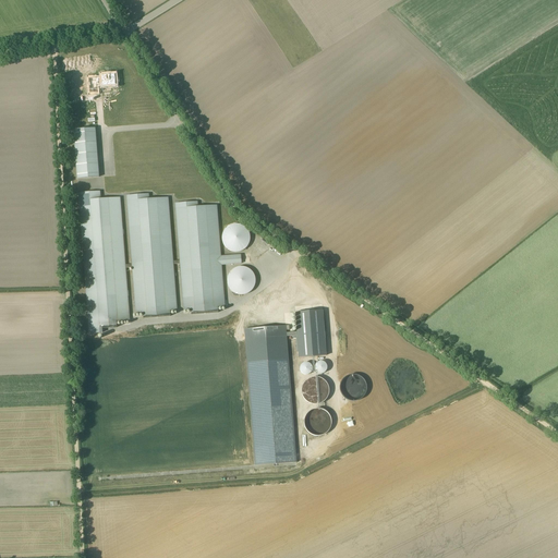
[(82,63),(64,64),(65,75),(82,75),(82,63)]
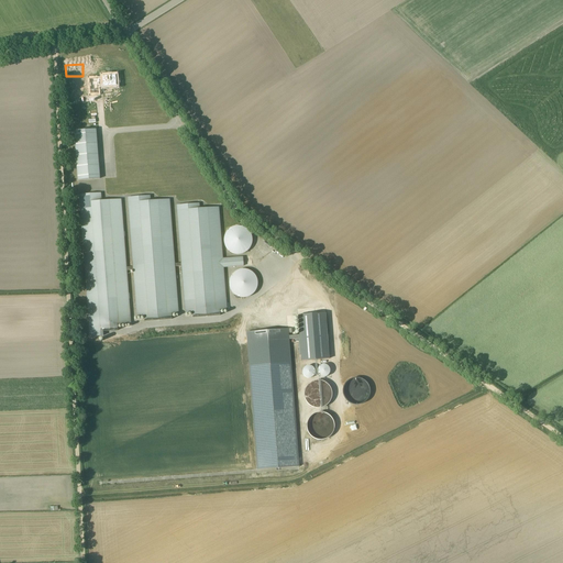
[(103,84),(117,83),(117,73),(111,73),(111,72),(108,73),(102,73),(103,76),(98,76),(98,75),(90,76),(90,90),(98,90),(98,83),(103,81),(103,84)]
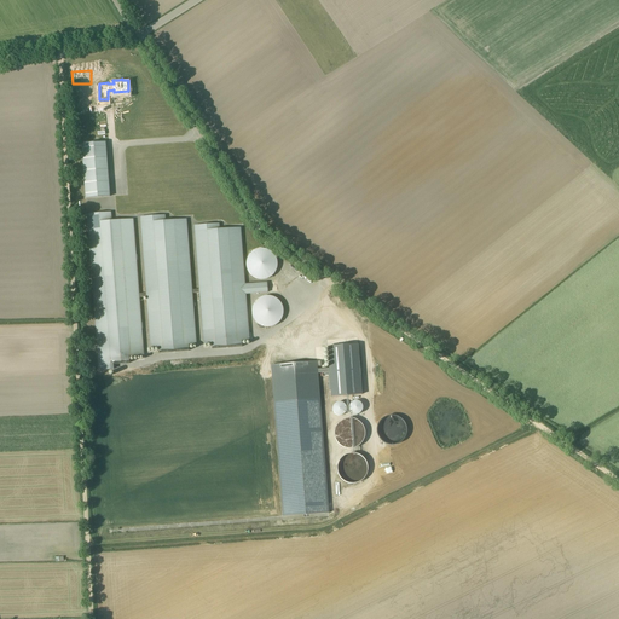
[(105,143),(81,144),(85,198),(109,197),(105,143)]
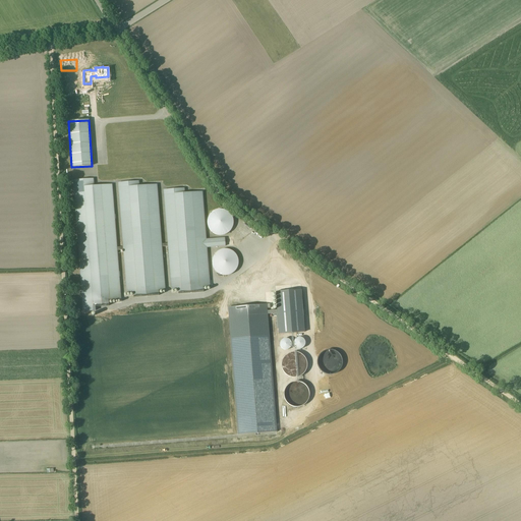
[(93,179),(72,180),(81,311),(94,311),(93,306),(107,305),(107,301),(119,300),(119,292),(119,287),(118,287),(116,263),(117,263),(117,257),(116,257),(116,250),(122,250),(121,247),(115,248),(115,235),(115,230),(114,230),(112,204),(113,204),(113,198),(112,198),(111,185),(93,186),(93,179)]
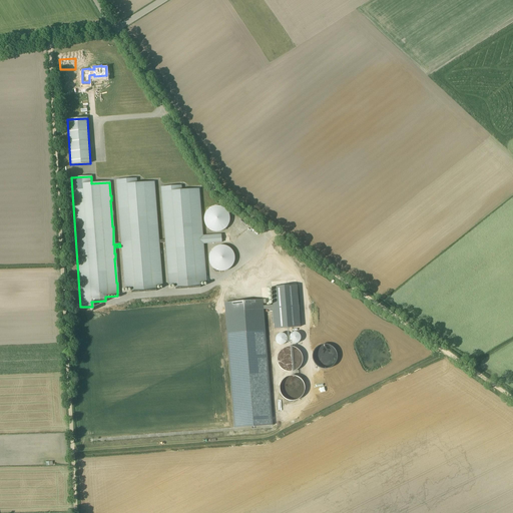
[(153,182),(136,183),(135,179),(115,180),(119,243),(120,246),(123,289),(129,289),(129,293),(154,291),(154,287),(160,287),(157,243),(164,243),(163,240),(157,241),(153,182)]
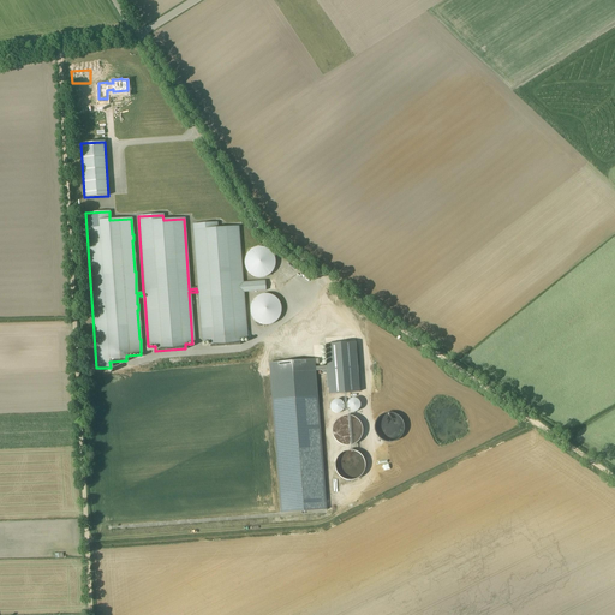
[(245,340),(242,294),(264,292),(263,282),(242,284),(238,227),(216,230),(216,224),(192,225),(196,288),(197,292),(199,342),(208,342),(208,347),(238,345),(238,340),(245,340)]
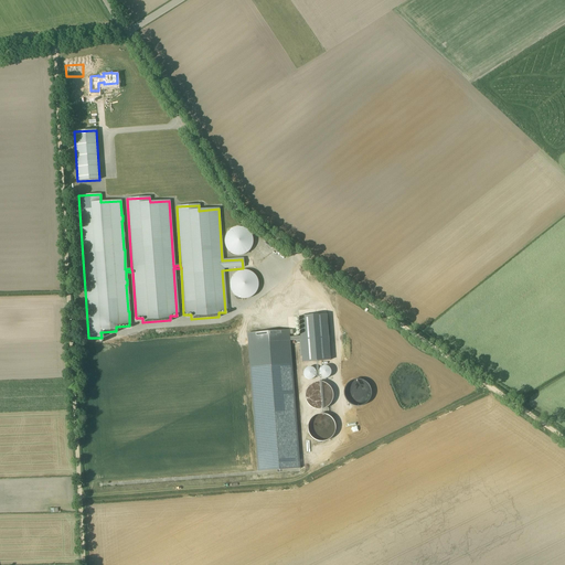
[(231,255),(235,257),(241,257),(245,256),(249,253),(253,249),(254,245),(254,240),(253,235),(249,232),(246,228),(241,227),(235,227),(231,228),(226,233),(224,237),(223,242),(224,247),(226,252),(231,255)]
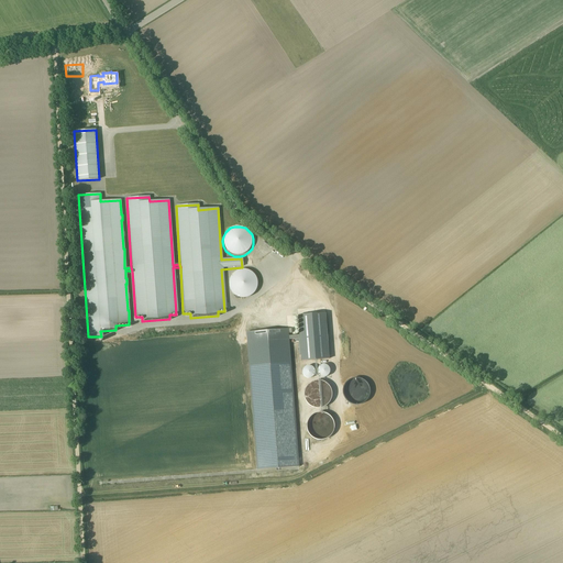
[(249,272),(244,271),(239,272),(234,274),(231,277),(229,282),(229,287),(230,291),(233,296),(236,298),(242,300),(246,299),(251,298),(254,295),(257,291),(258,287),(257,283),(256,278),(253,275),(249,272)]
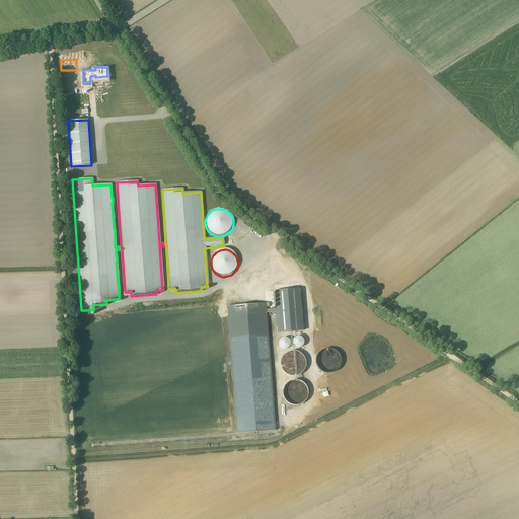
[(275,291),(278,334),(303,331),(300,289),(275,291)]
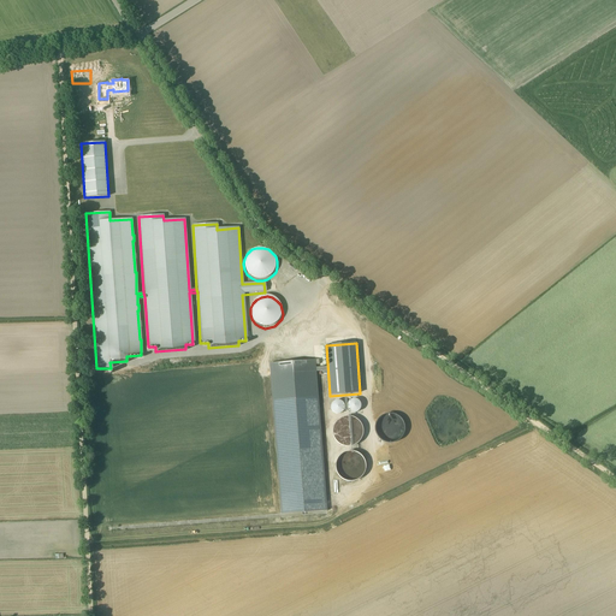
[(270,363),(282,514),(327,510),(315,360),(270,363)]
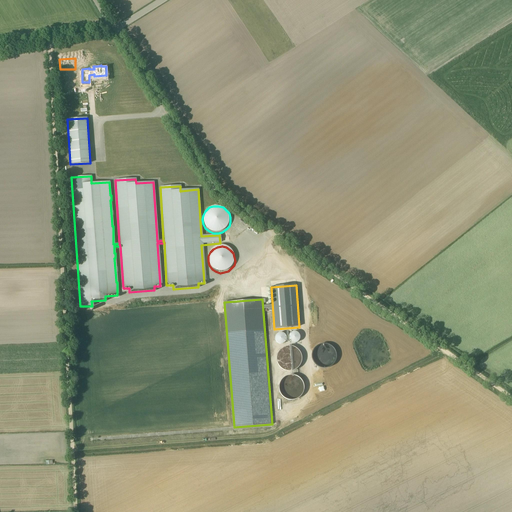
[(294,330),(287,336),(293,344),(300,337),(294,330)]
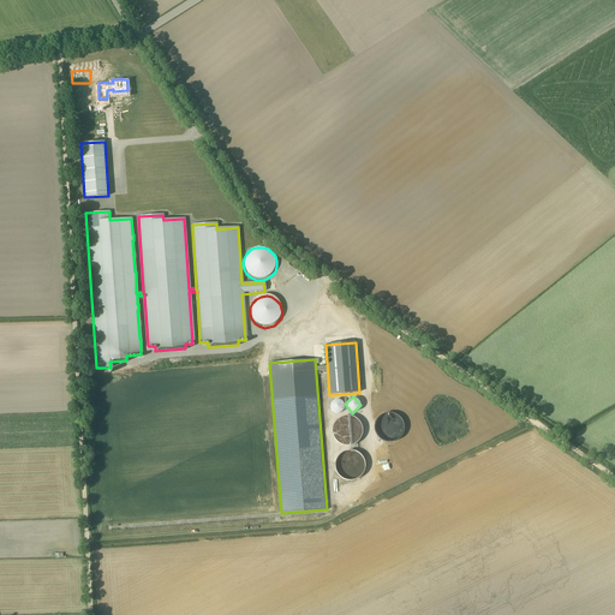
[(330,411),(341,412),(342,400),(332,399),(330,411)]
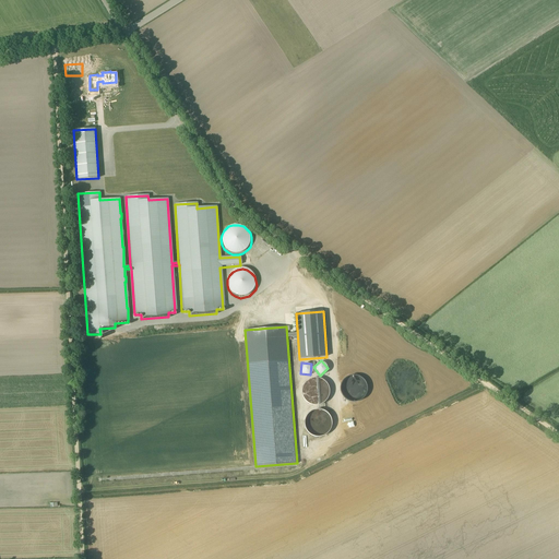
[(320,405),(328,397),(330,388),(323,379),(311,377),(302,384),(300,393),(309,403),(314,404),(312,409),(306,415),(304,425),(312,435),(321,437),(330,429),(332,419),(324,409),(321,409),(319,407),(320,405)]
